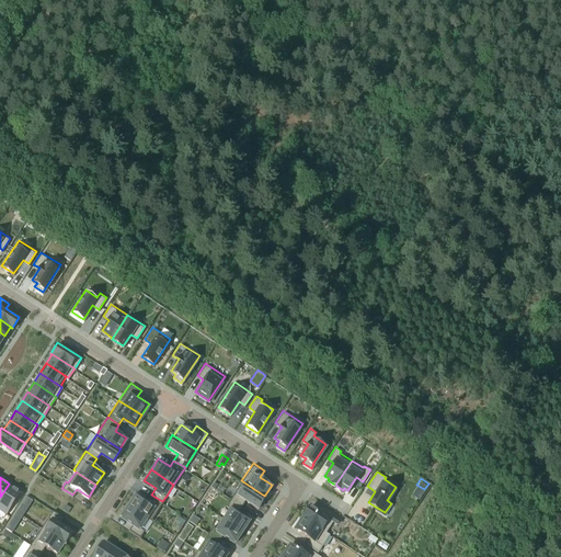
[(241,480),(230,498),(242,504),(245,499),(259,507),(265,496),(265,495),(264,496),(241,480)]
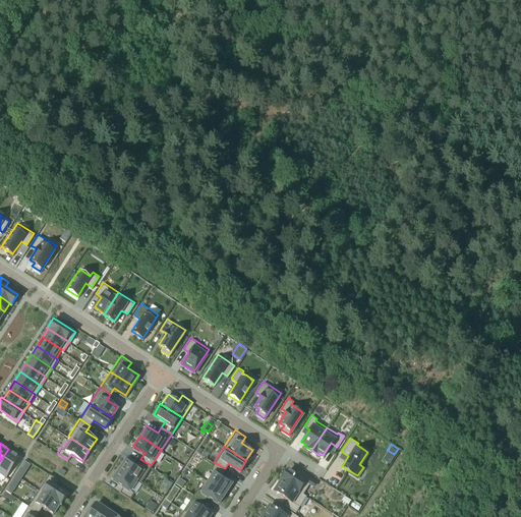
[(8,449),(0,461),(0,471),(6,475),(19,455),(8,449)]
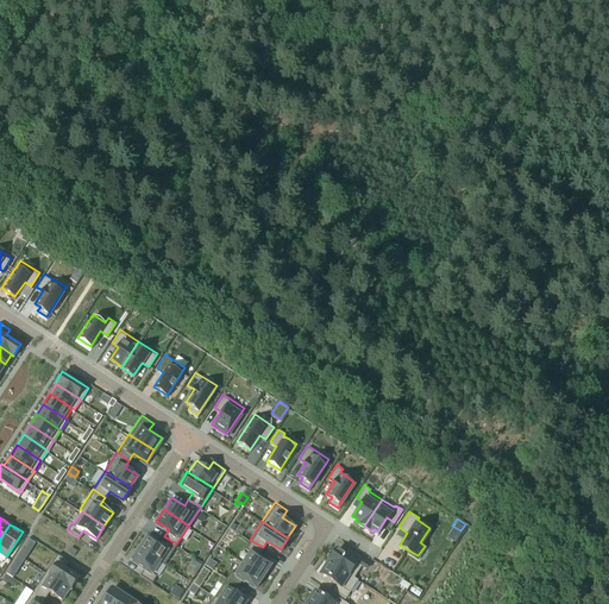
[(148,534),(139,546),(159,559),(159,560),(164,562),(176,543),(164,536),(159,542),(148,534)]
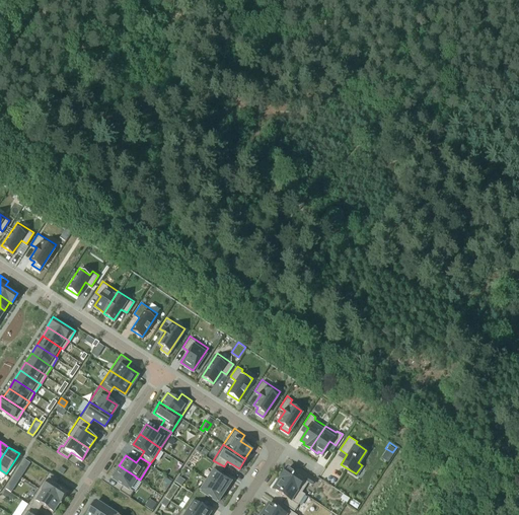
[(213,469),(207,479),(224,490),(230,480),(220,472),(224,466),(213,460),(209,466),(213,469)]
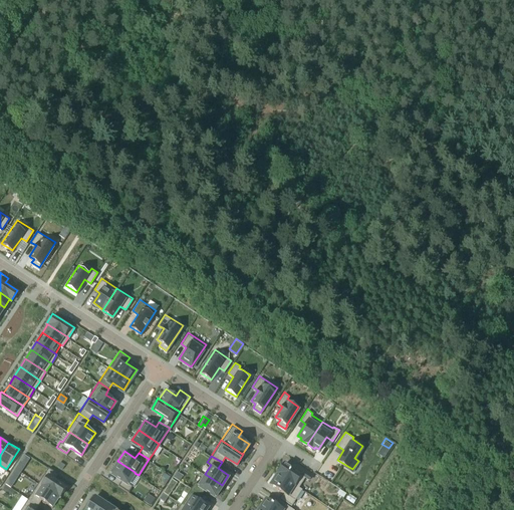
[(19,460),(15,467),(20,470),(25,463),(19,460)]
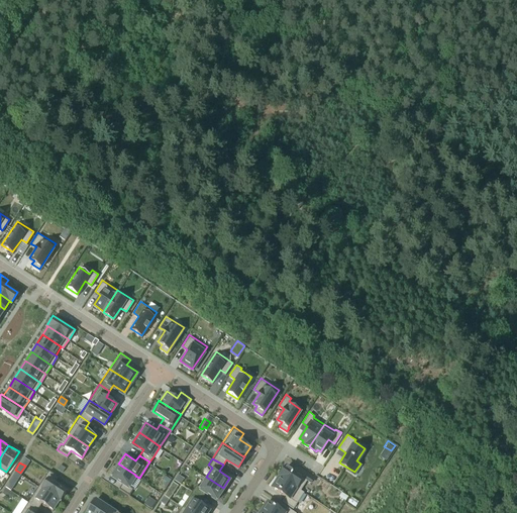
[(118,464),(112,474),(122,481),(118,487),(129,494),(133,487),(129,485),(135,476),(135,475),(118,464)]
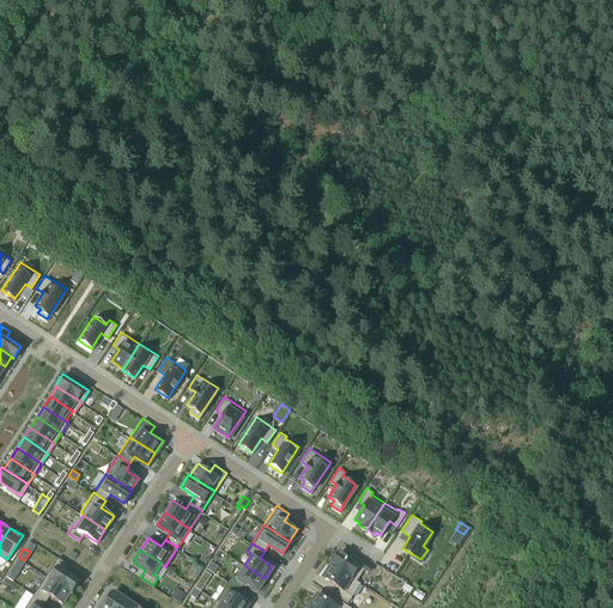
[(339,551),(331,563),(356,579),(364,567),(368,570),(372,564),(359,555),(356,561),(339,551)]
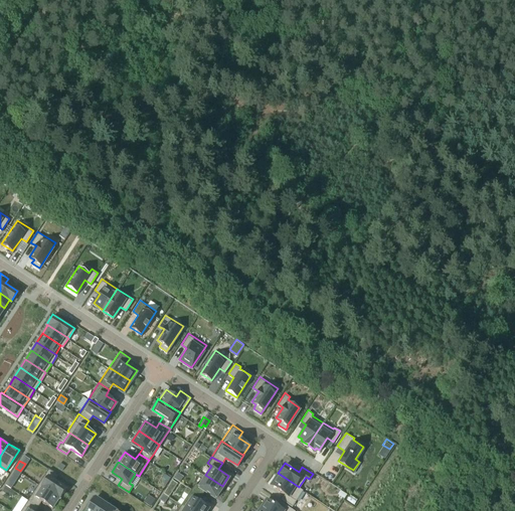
[(48,467),(37,483),(58,497),(59,497),(66,487),(54,479),(58,474),(48,467)]
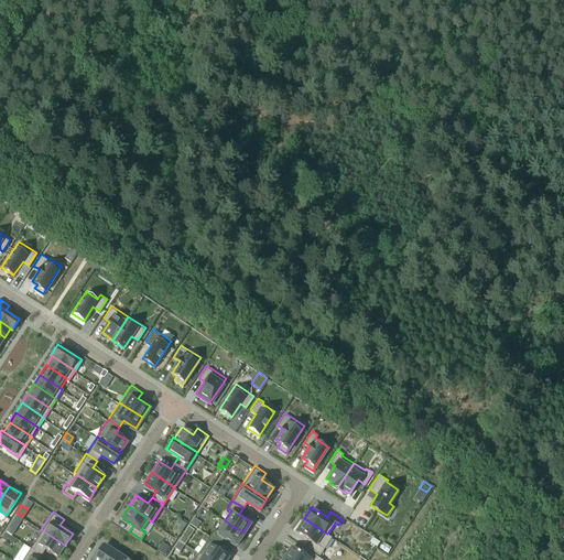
[(17,513),(11,520),(17,524),(22,516),(17,513)]
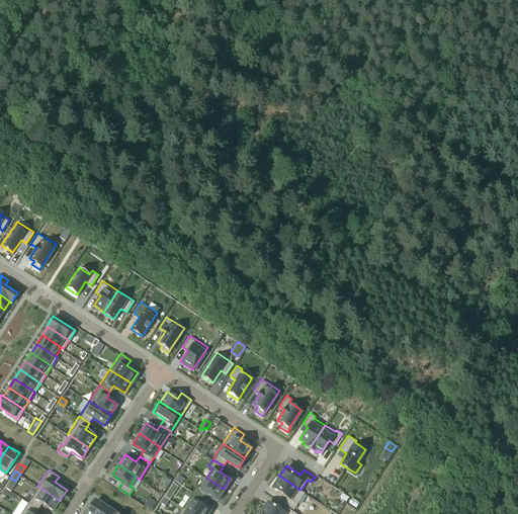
[(179,474),(176,479),(181,483),(184,477),(179,474)]
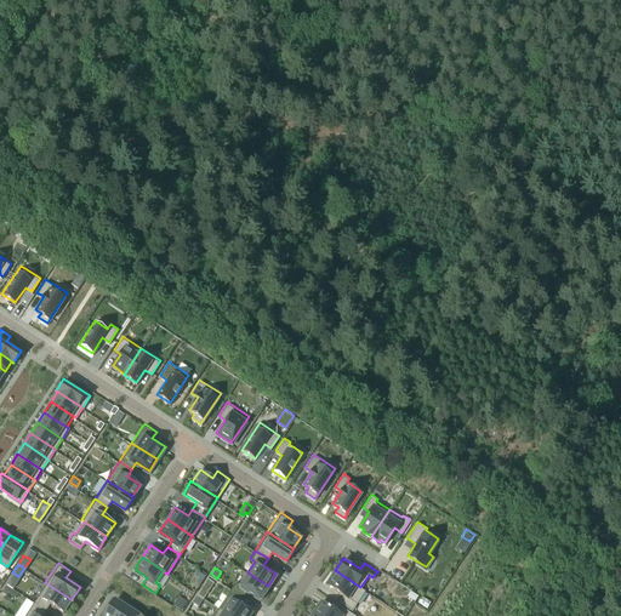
[(198,585),(205,574),(198,569),(192,580),(198,585)]
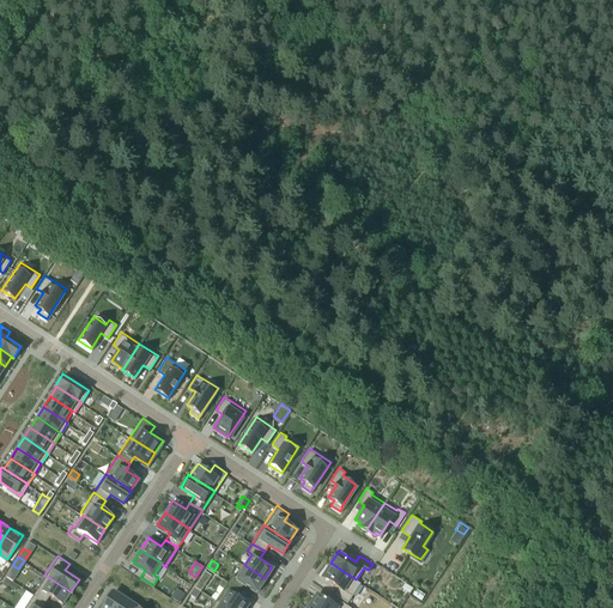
[(325,572),(322,576),(339,587),(334,593),(347,601),(360,582),(356,579),(331,563),(329,566),(327,565),(323,571),(325,572)]
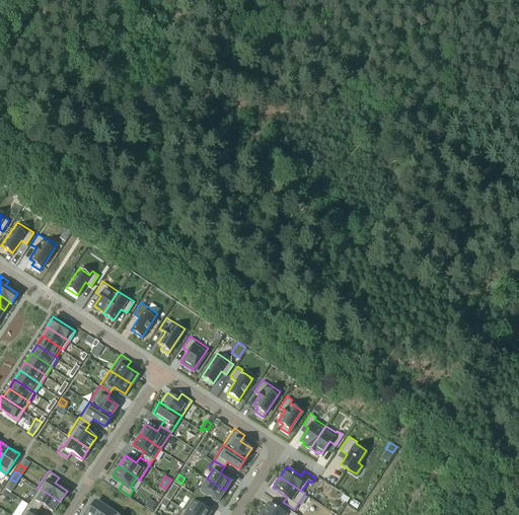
[(197,486),(193,492),(203,499),(207,493),(217,500),(224,490),(207,479),(201,488),(197,486)]
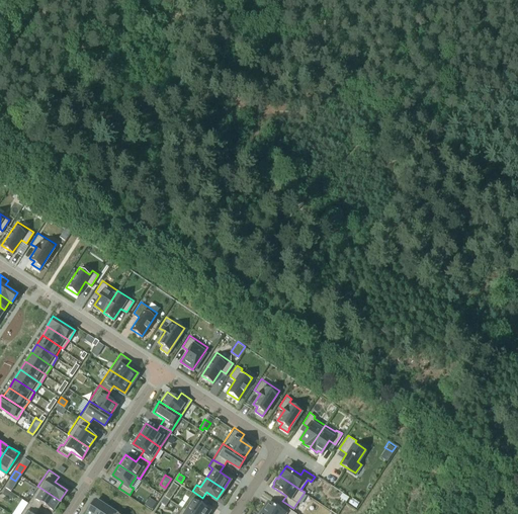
[(173,481),(164,495),(169,498),(178,485),(173,481)]
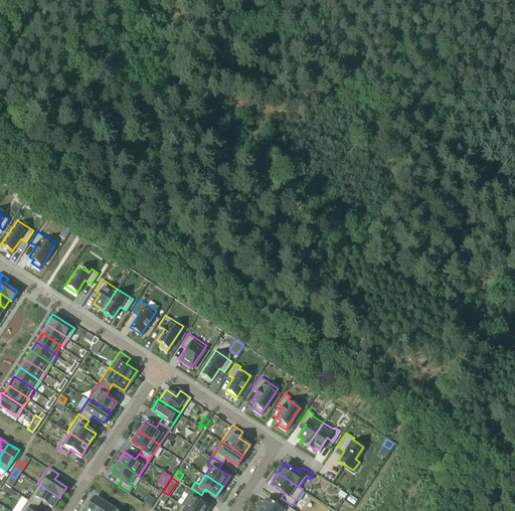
[(37,483),(27,498),(38,505),(41,499),(52,506),(58,497),(37,483)]
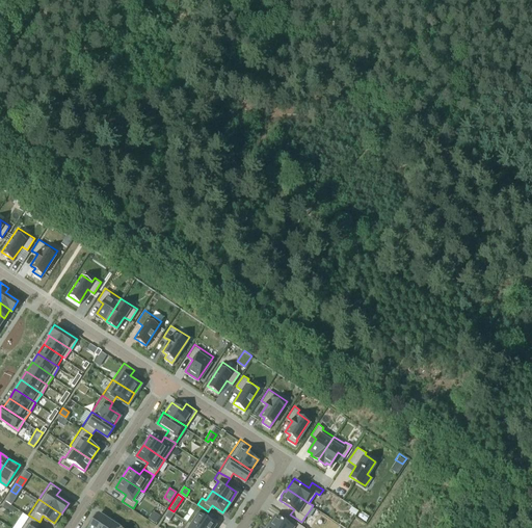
[(197,504),(187,520),(198,527),(212,527),(215,524),(205,517),(208,511),(197,504)]
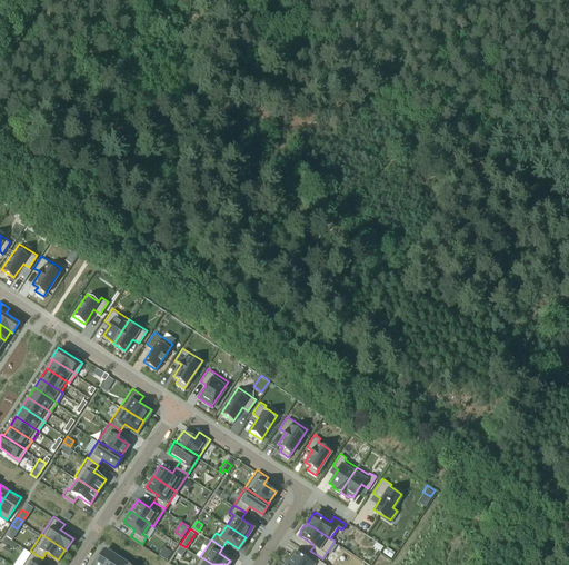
[(180,544),(176,551),(181,554),(186,547),(180,544)]
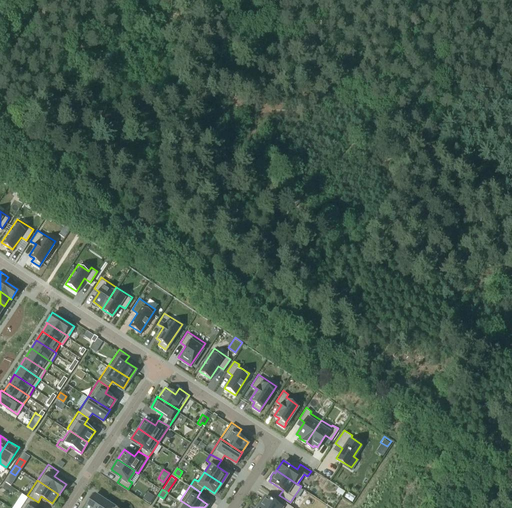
[(147,490),(143,497),(149,501),(153,495),(147,490)]
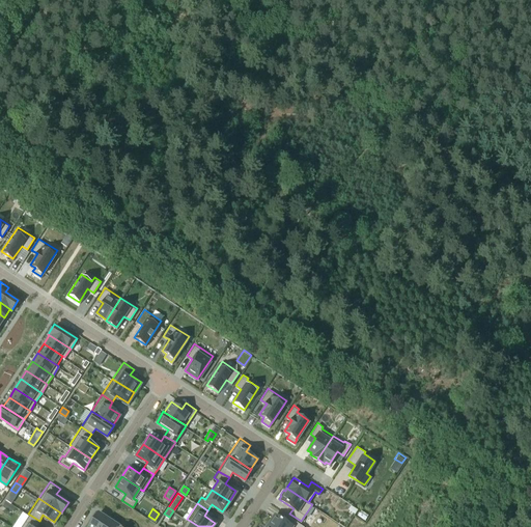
[(98,510),(86,526),(101,526),(107,517),(98,510)]
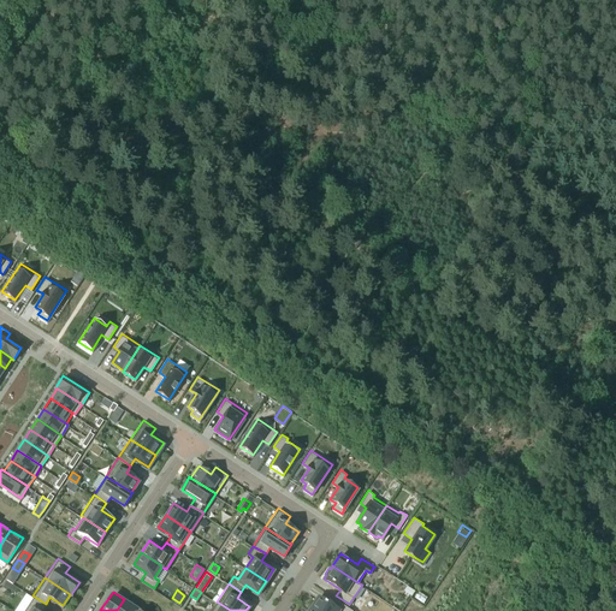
[(33,595),(23,610),(41,610),(46,604),(33,595)]
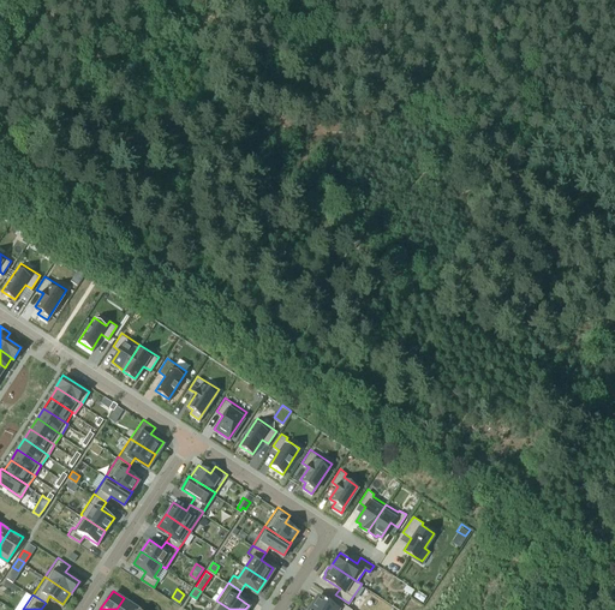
[(312,599),(309,605),(310,606),(310,608),(312,609),(351,609),(352,609),(334,597),(330,603),(317,596),(315,600),(312,599)]
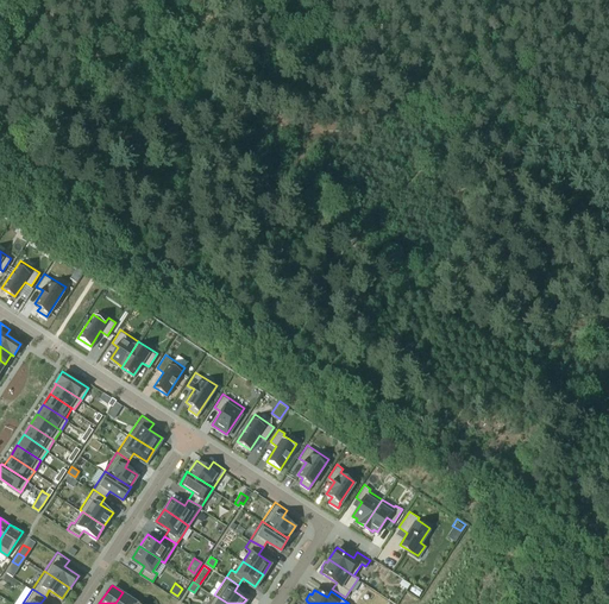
[(131,603),(135,599),(123,592),(115,603),(131,603)]
